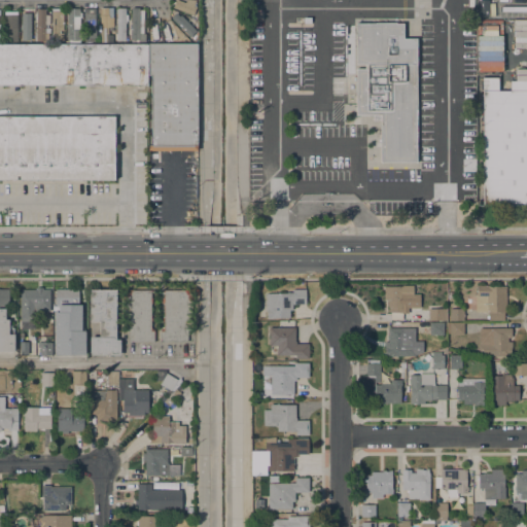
[(175,0),(178,0),(184,2),(184,0),(195,0),(194,5),(197,6),(192,16),(172,10),(175,0)]
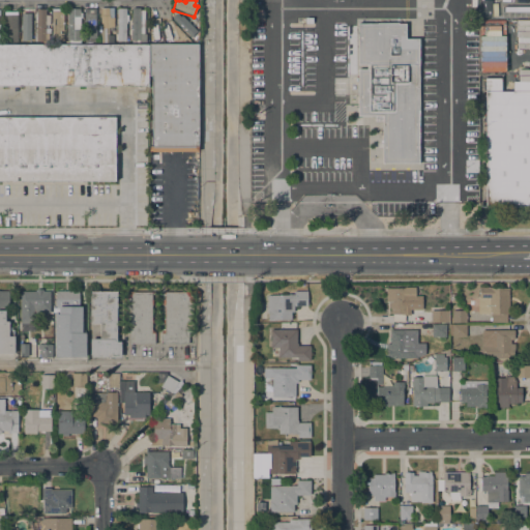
[(492,0),(492,17),(480,17),(480,0),(492,0)]
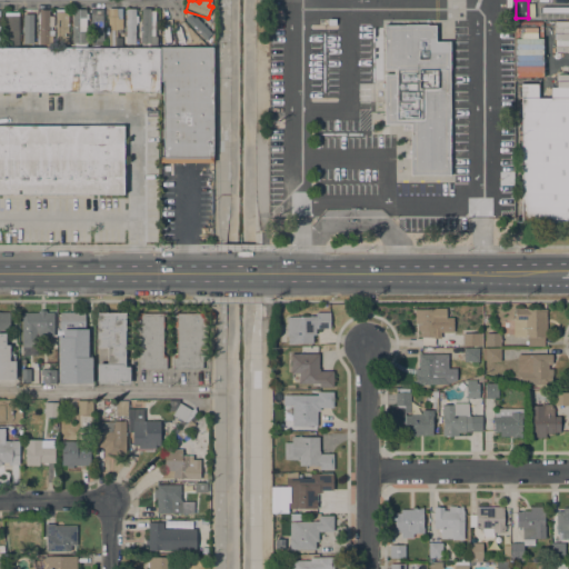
[(122,29),(117,29),(117,46),(108,46),(108,35),(106,35),(106,28),(108,28),(107,9),(125,8),(125,19),(122,19),(122,29)]
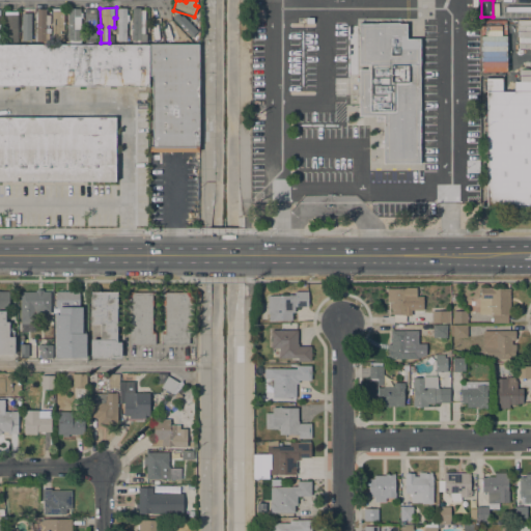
[(52,8),(59,8),(59,10),(63,10),(63,39),(52,39),(52,8)]
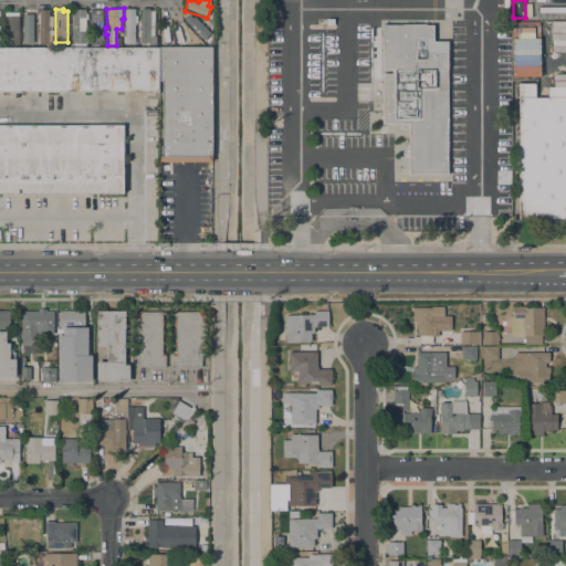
[(72,9),(85,9),(85,13),(87,13),(87,20),(86,20),(86,43),(72,43),(72,9)]
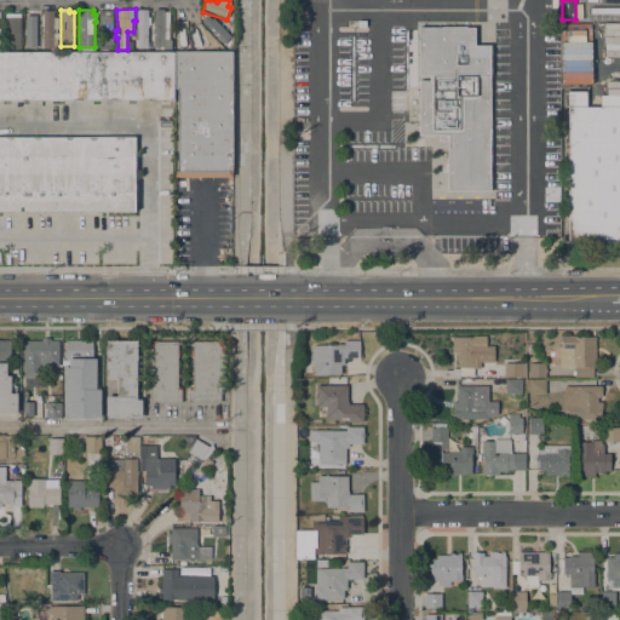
[(137,10),(147,10),(147,18),(151,18),(151,45),(153,45),(153,49),(137,49),(137,10)]
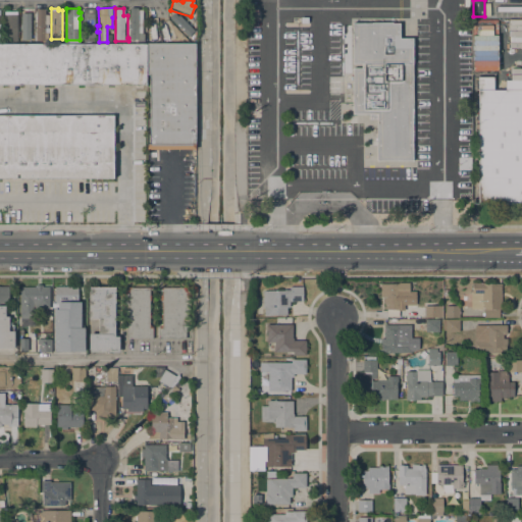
[(129,8),(138,8),(138,10),(142,10),(142,34),(144,34),(144,42),(142,42),(142,44),(129,43),(129,39),(128,39),(129,8)]
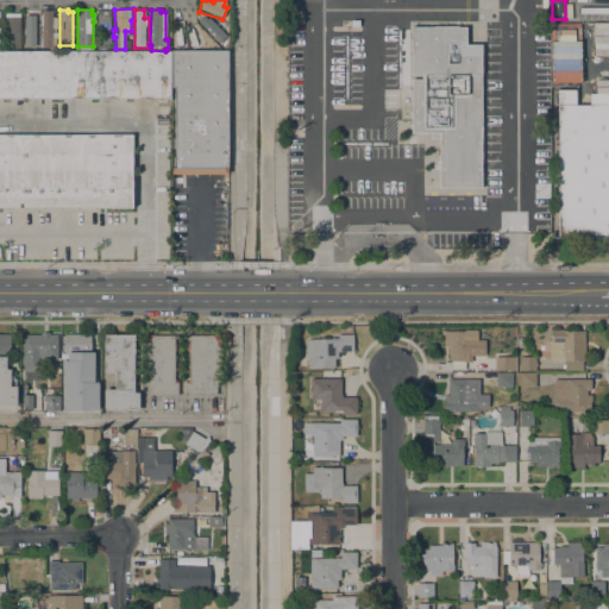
[(42,11),(52,11),(52,18),(57,18),(57,29),(52,29),(52,41),(58,41),(58,48),(42,48),(42,11)]
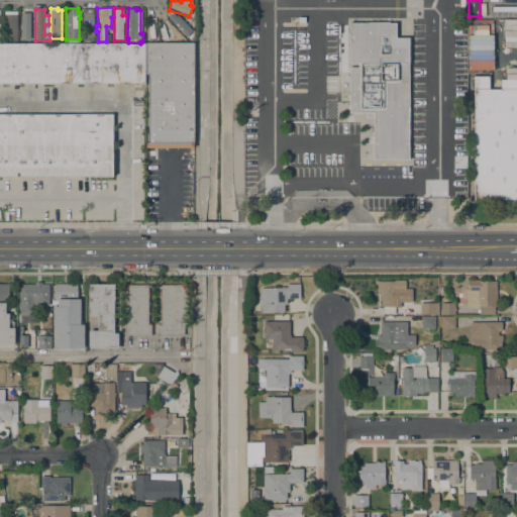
[(16,30),(19,30),(19,34),(16,34),(16,41),(4,41),(4,11),(16,11),(16,30)]
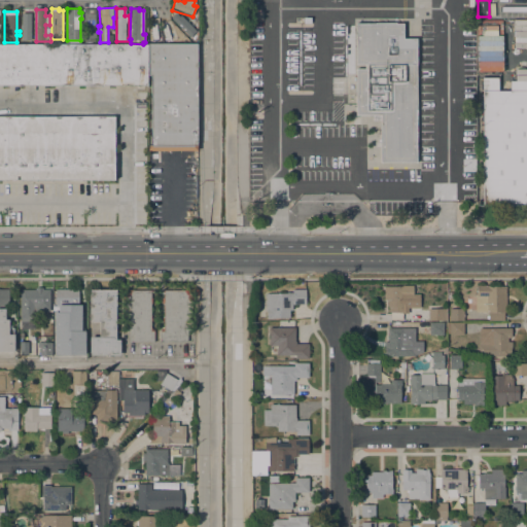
[(96,39),(84,39),(83,12),(95,11),(95,13),(96,39)]
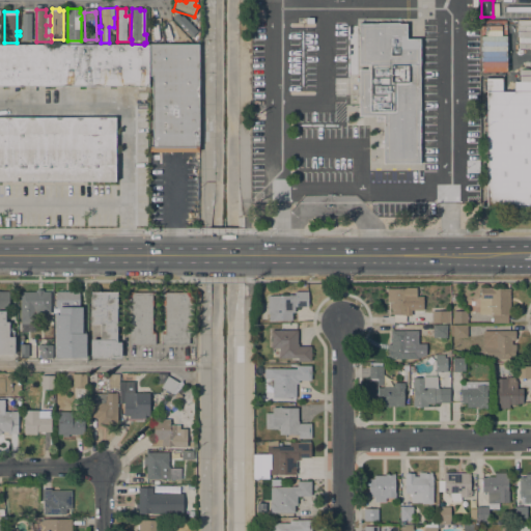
[(30,40),(34,40),(33,44),(25,44),(25,42),(21,42),(21,14),(31,14),(30,40)]
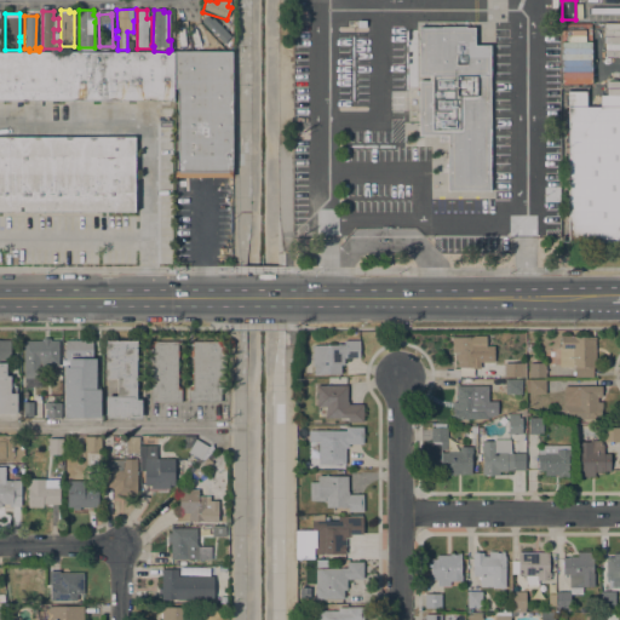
[(562,23),(591,23),(591,72),(579,72),(579,74),(580,74),(580,78),(577,78),(577,84),(562,84),(562,23)]
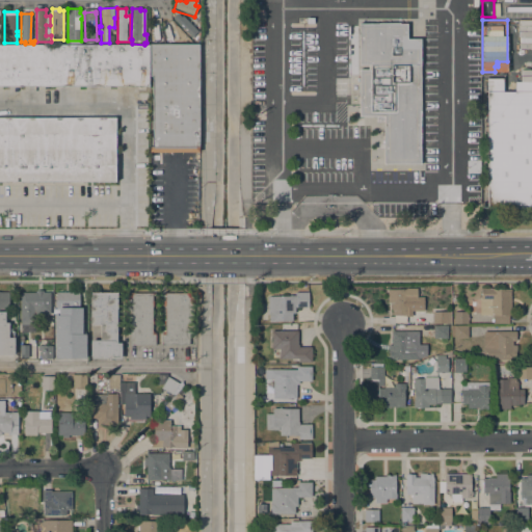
[(196,31),(187,23),(182,29),(190,37),(196,31)]
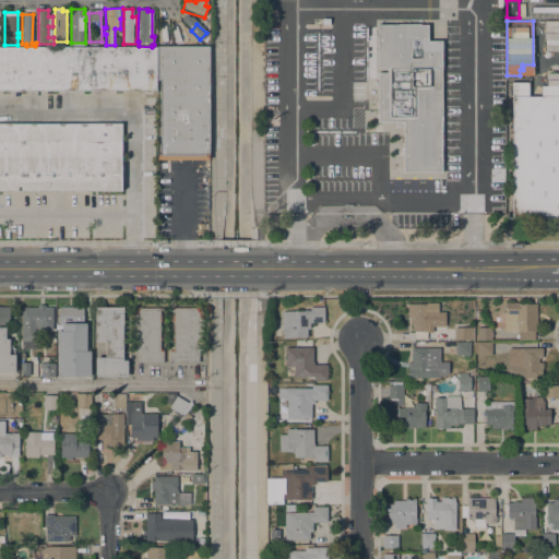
[(441,173),(403,173),(403,128),(395,128),(395,122),(377,122),(377,73),(387,73),(387,69),(377,69),(377,25),(397,25),(397,24),(419,24),(419,25),(428,25),(428,40),(441,40),(441,173)]
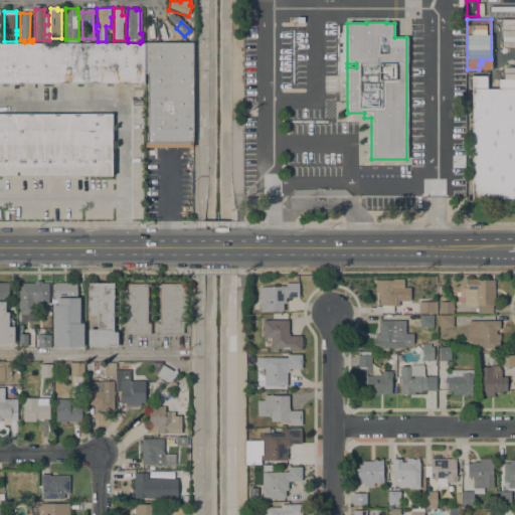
[(145,148),(145,142),(147,142),(147,73),(145,73),(145,42),(191,42),(192,147),(145,148)]
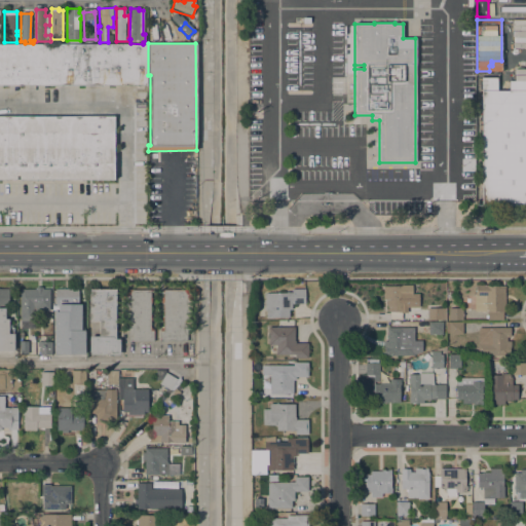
[(0,45),(147,45),(147,84),(0,84),(0,45)]
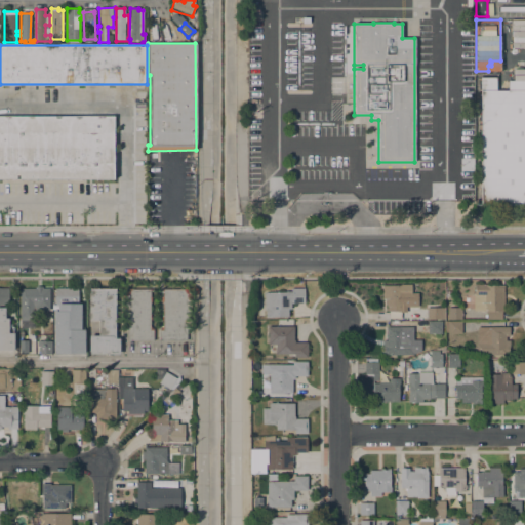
[(524,205),(480,205),(481,78),(495,78),(495,91),(509,91),(509,81),(524,81),(524,205)]
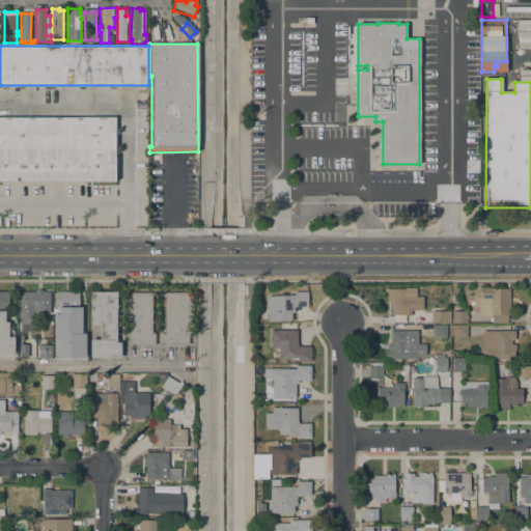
[(0,117),(115,117),(115,183),(0,182),(0,117)]
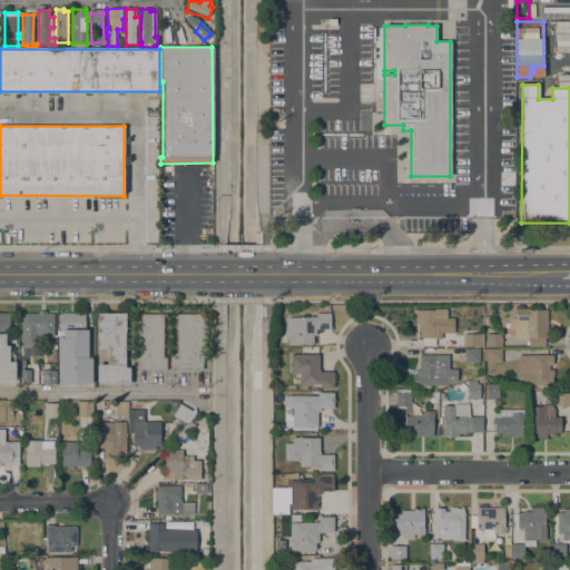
[(434,347),(434,346),(422,346),(422,347),(408,347),(408,341),(415,341),(415,340),(422,340),(422,337),(420,338),(420,332),(419,332),(419,324),(414,324),(414,310),(434,310),(434,308),(446,308),(446,317),(453,317),(453,333),(441,333),(441,338),(435,338),(435,347),(434,347)]
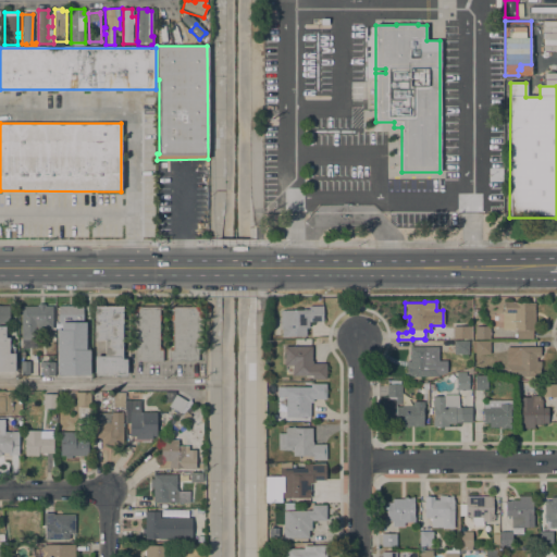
[(516,338),(516,330),(503,330),(503,313),(504,313),(504,301),(516,301),(516,302),(535,302),(534,331),(532,331),(532,339),(516,338)]
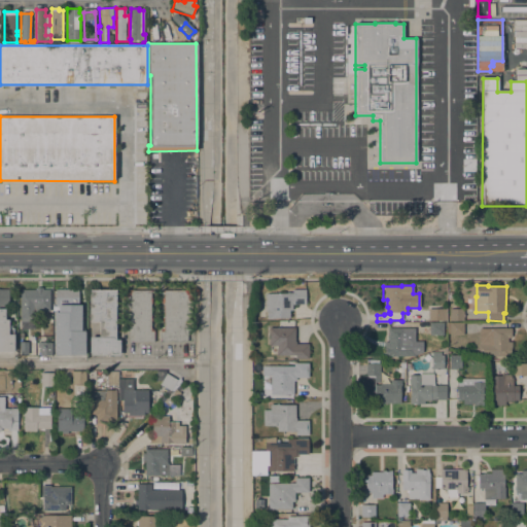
[(20,290),(36,289),(35,287),(42,287),(42,289),(49,289),(50,311),(46,311),(46,312),(42,312),(42,311),(35,311),(35,321),(21,321),(20,290)]
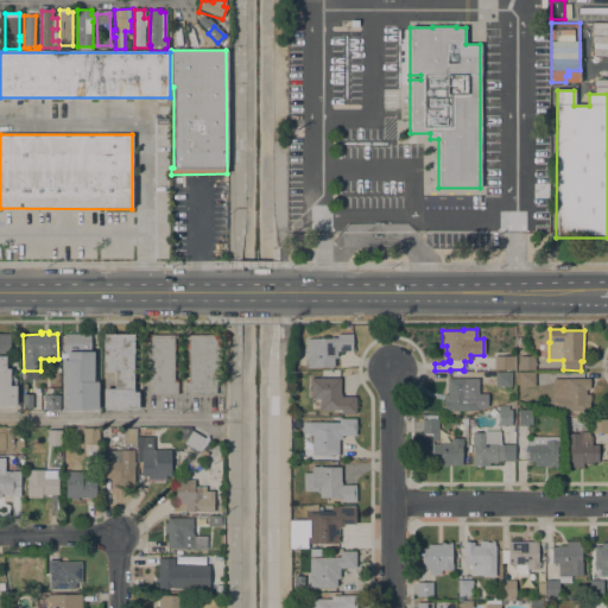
[(0,334),(10,334),(11,353),(0,353),(0,334)]
